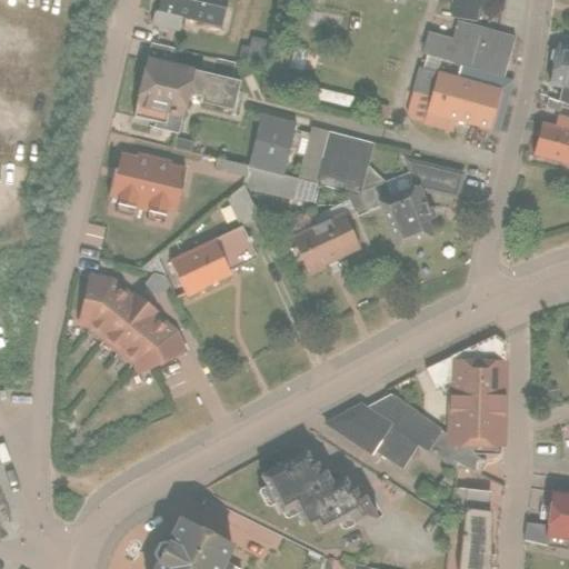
[(211,0),(160,0),(159,10),(208,20),(211,0)]
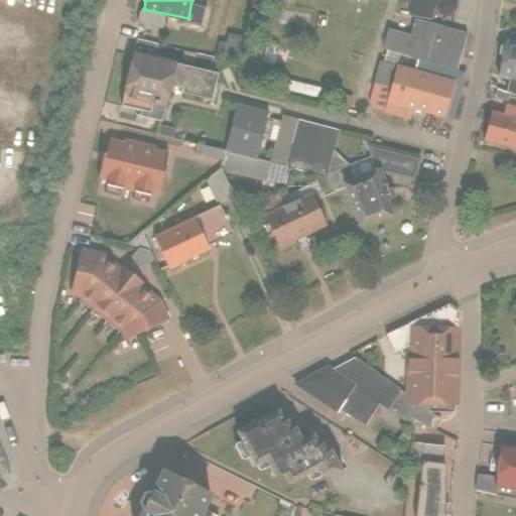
[(413,0),(412,15),(431,17),(432,0),(413,0)]
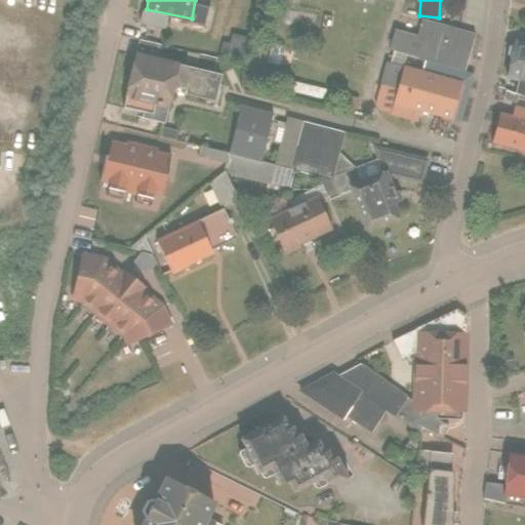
[(470,68),(478,32),(422,19),(420,29),(393,23),(387,48),(470,68)]
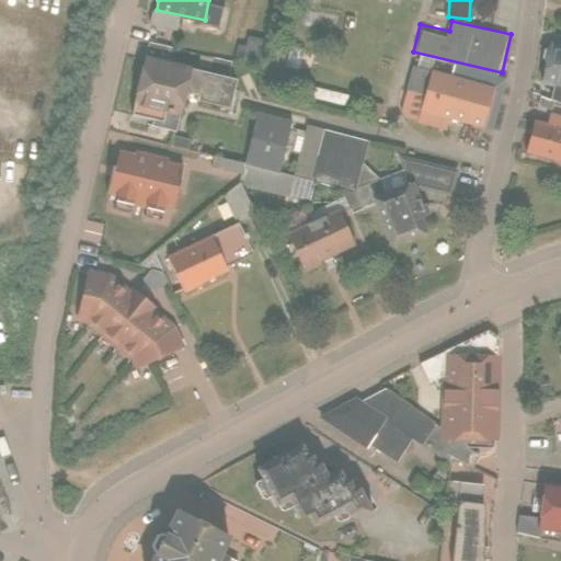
[(560,83),(560,47),(549,45),(542,80),(560,83)]
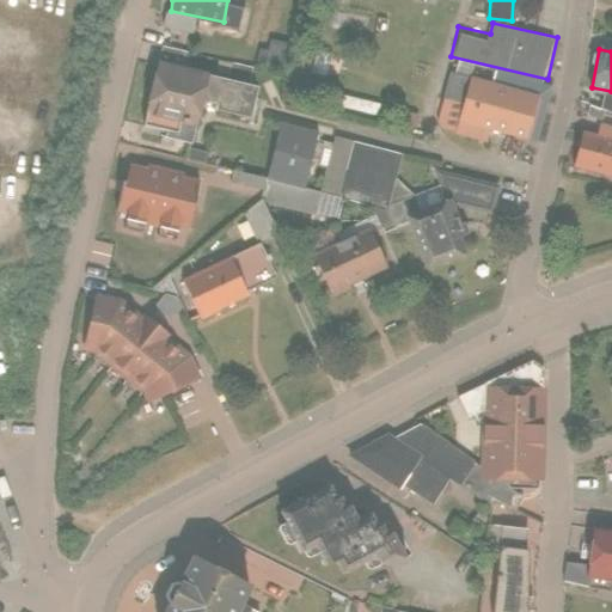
[(265,81),(158,57),(142,129),(206,144),(215,102),(258,111),(265,81)]
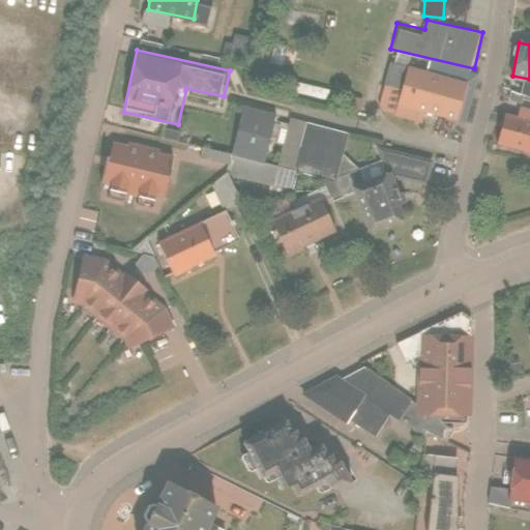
[(473,77),(411,60),(399,110),(428,117),(430,108),(463,116),(473,77)]
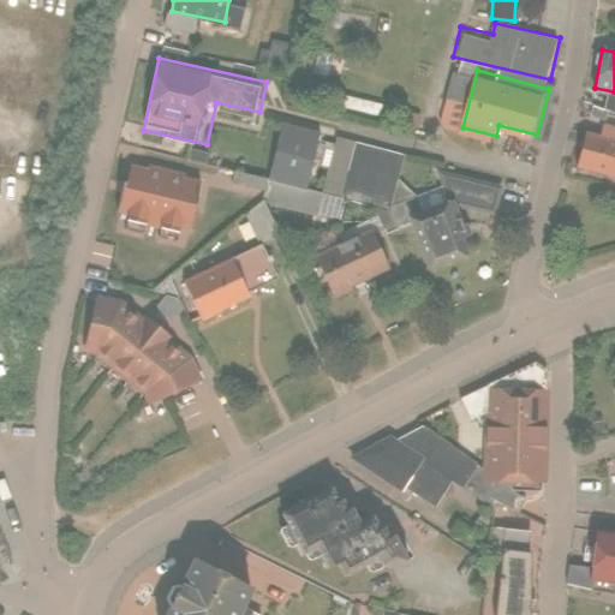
[(328,132),(282,121),(268,175),(312,186),(318,165),(326,137),(328,132)]
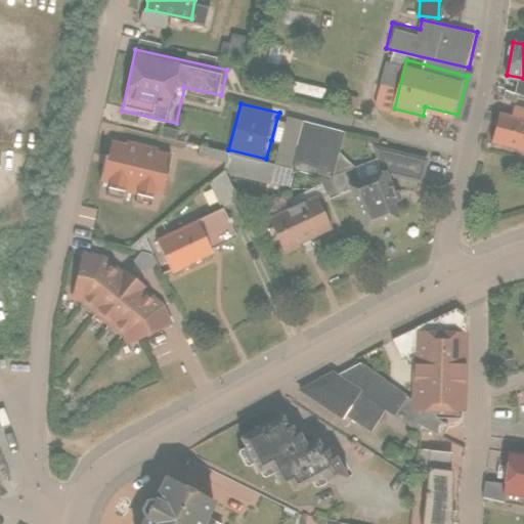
[(516,112),(499,108),(492,142),(523,149),(523,105),(517,104),(516,112)]
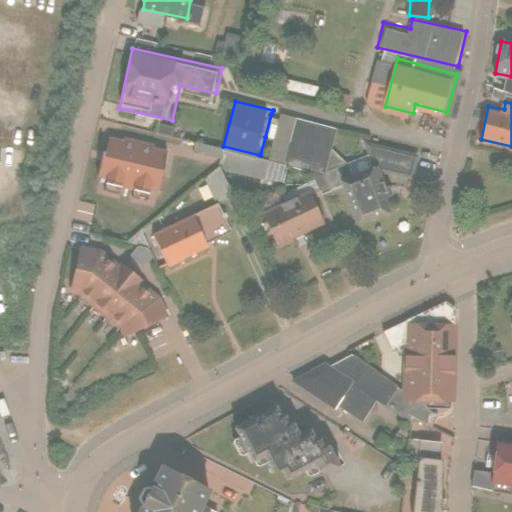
[(301,117),(285,113),(284,117),(271,114),(265,137),(279,140),(274,157),(290,161),(301,117)]
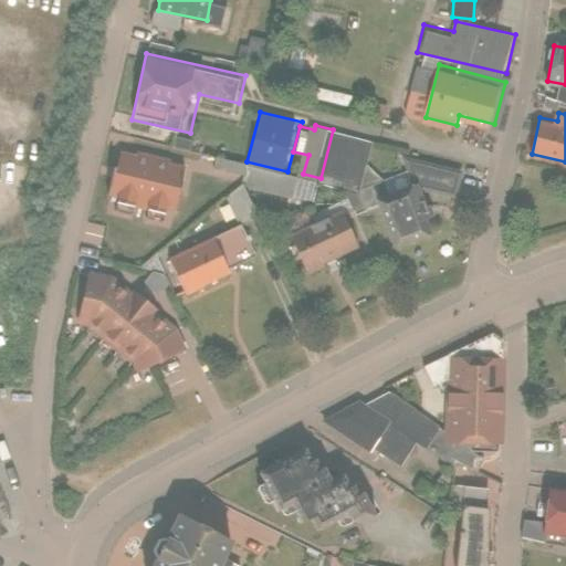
[(376,140),(333,129),(321,178),(364,189),(370,164),(376,140)]
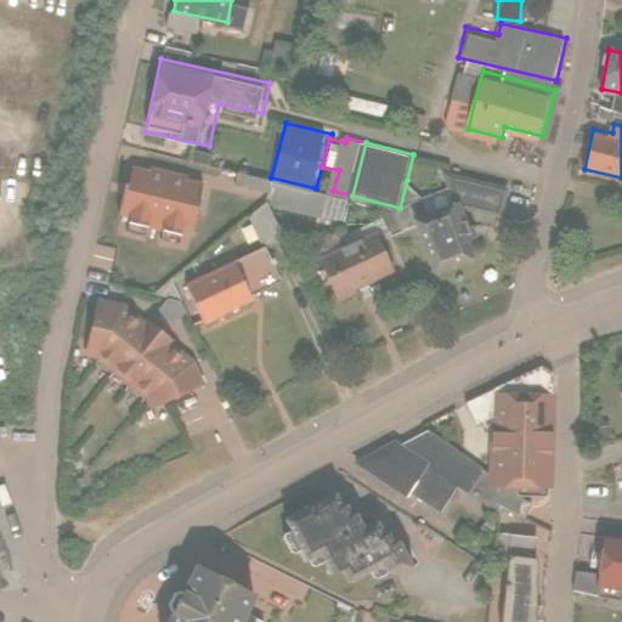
[(116,230),(196,248),(209,188),(128,170),(116,230)]
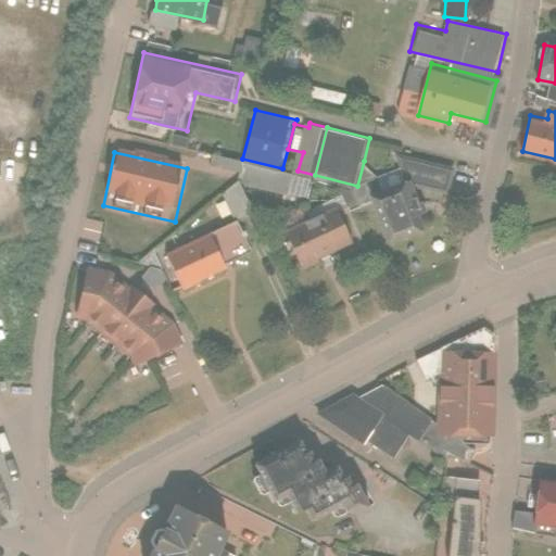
[(457,168),(405,156),(411,166),(416,178),(418,185),(452,193),(457,168)]
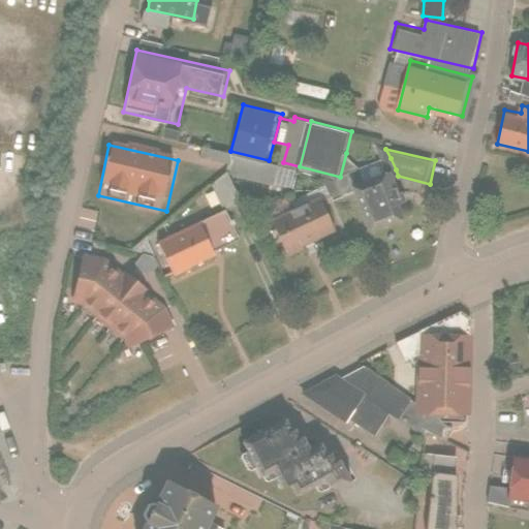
[(346,153),(340,177),(348,197),(358,193),(354,186),(396,169),(391,158),(366,166),(346,153)]
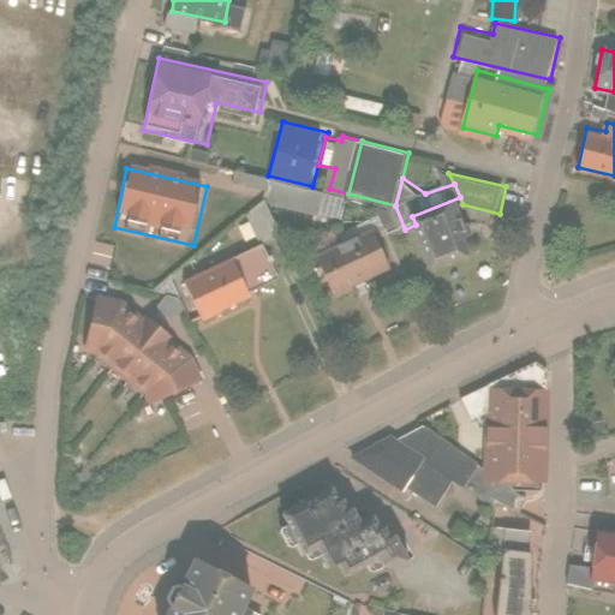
[(463,204),(460,197),(412,216),(416,225),(436,274),(483,254),(463,204)]
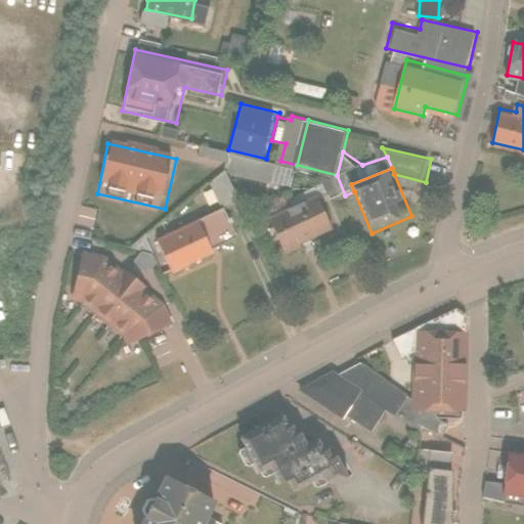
[(317,193),(269,217),(286,252),(335,228),(317,193)]
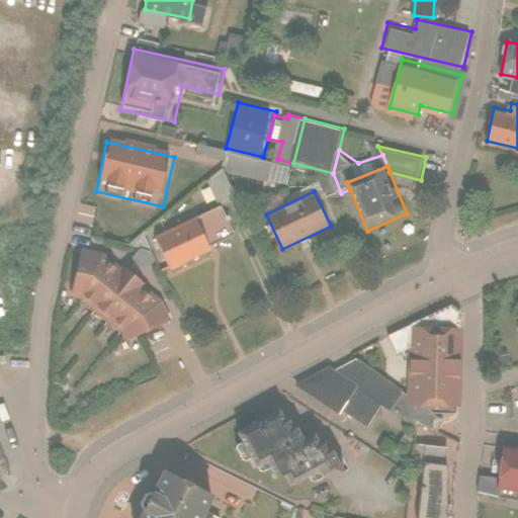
[(223,202),(152,235),(171,276),(241,244),(223,202)]
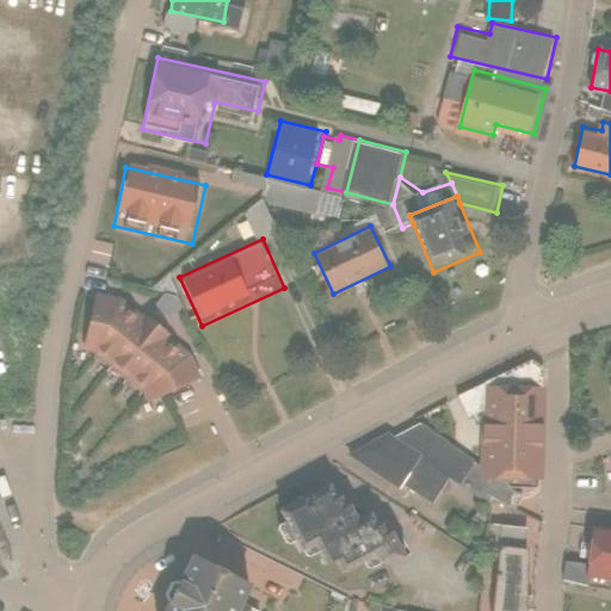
[(124,312),(96,303),(81,351),(94,353),(112,366),(129,381),(147,395),(153,406),(197,376),(179,357),(162,341),(144,327),(124,312)]
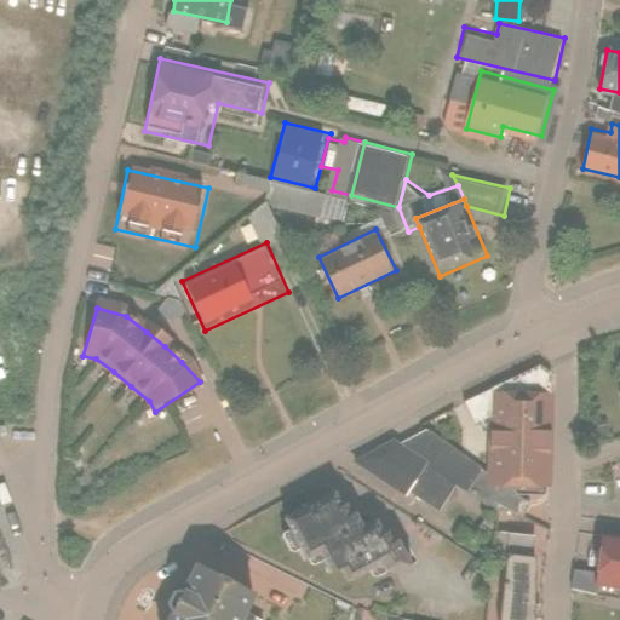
[(551,491),(555,373),(541,361),(457,401),(466,424),(486,415),(492,417),(488,470),(424,430),(352,458),(405,494),(408,489),(438,509),(455,487),(495,507),(522,517),(538,491),(551,491)]
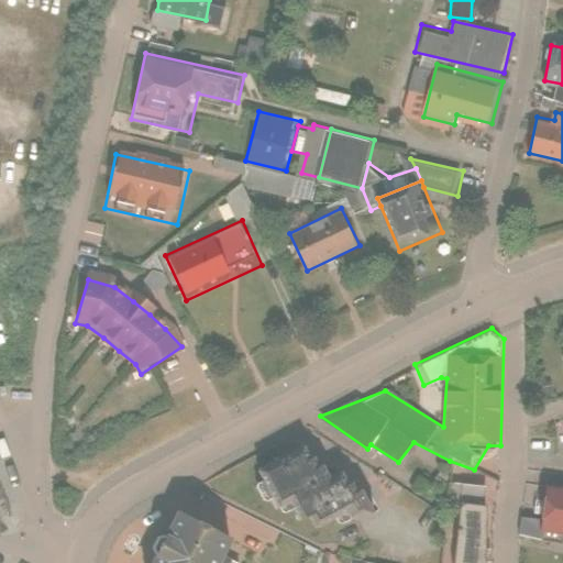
[(317,521),(354,501),(361,514),(375,506),(363,484),(353,489),(343,472),(324,482),(306,445),(258,470),(263,477),(254,482),(265,504),(275,498),(285,518),(299,510),(304,519),(313,514),(317,521)]
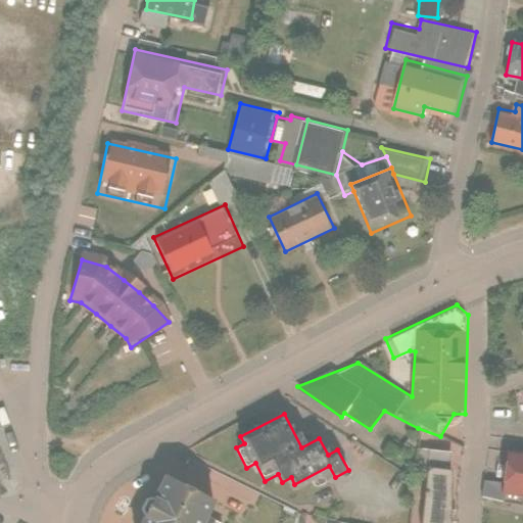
[(455,522),(460,445),(440,436),(418,428),(413,522),(455,522)]
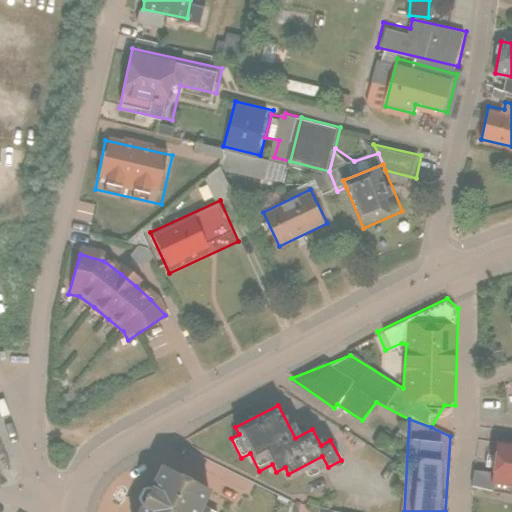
[(511,446),(495,445),(493,462),(490,487),(511,489),(511,446)]
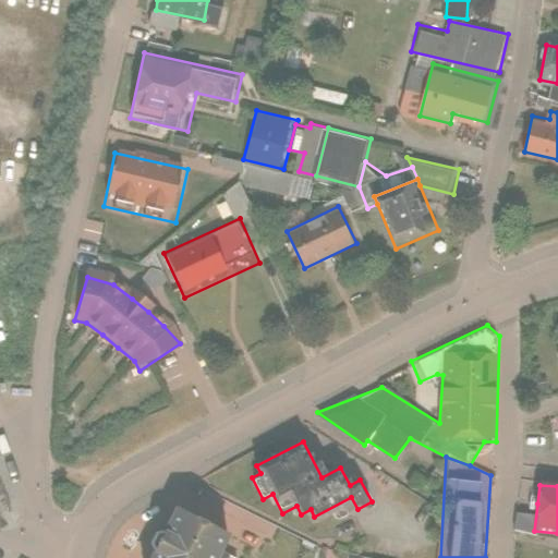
[(177,508),(152,557),(221,557),(233,535),(177,508)]
